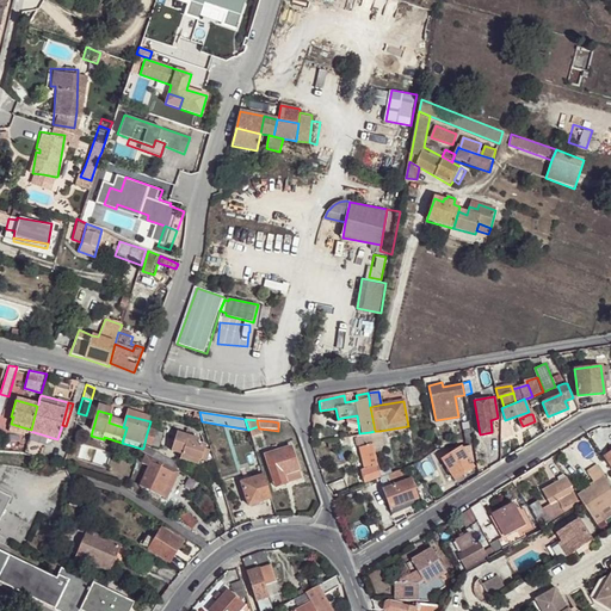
[(462,421),(467,443),(473,442),(469,420),(462,421)]
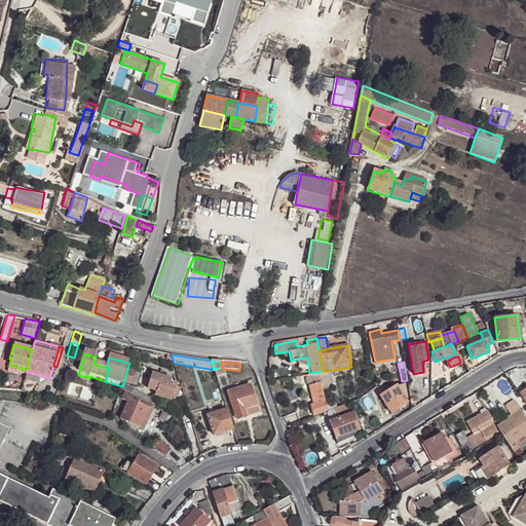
[(8,369),(26,374),(26,371),(27,370),(9,365),(8,369)]
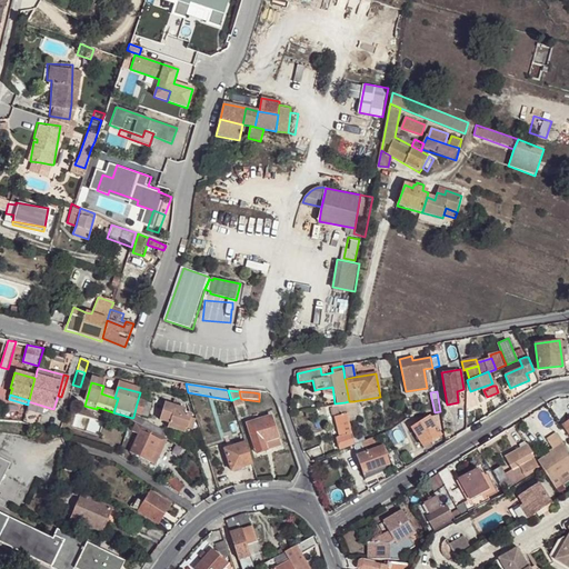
[(240,397),(231,400),(235,410),(243,407),(241,399),(240,397)]
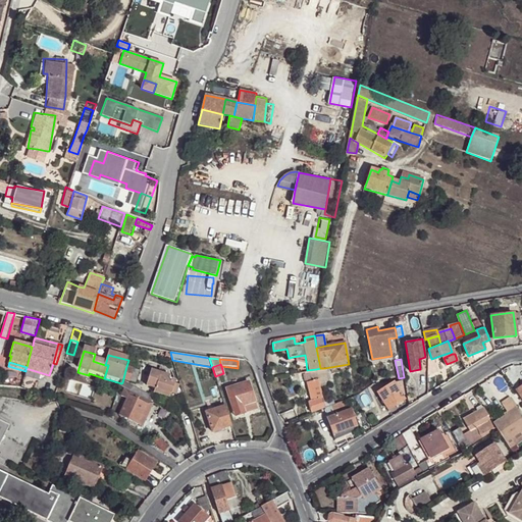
[(25,371),(19,388),(24,392),(31,393),(34,383),(33,381),(34,376),(36,371),(25,368),(25,371)]
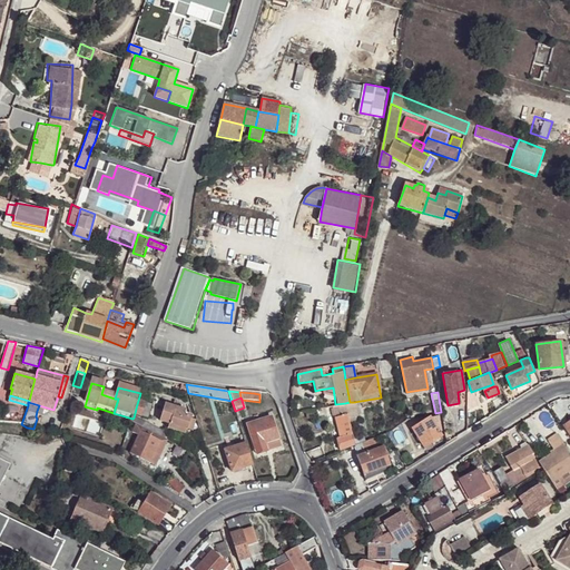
[(350,402),(345,403),(346,413),(347,418),(354,416),(357,415),(354,402),(350,402)]
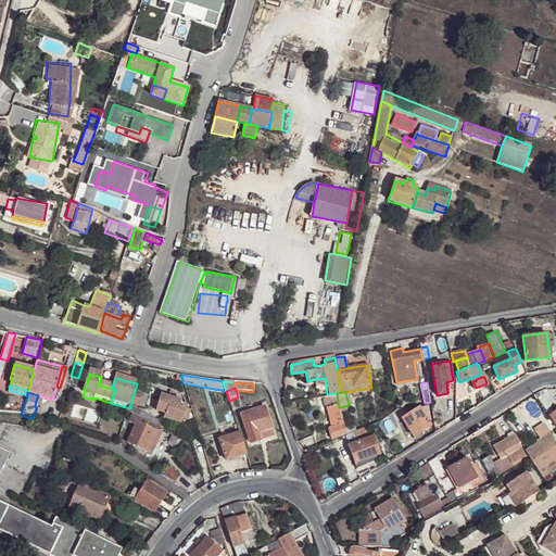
[(327,394),(321,396),(331,428),(328,428),(332,440),(345,434),(345,433),(342,425),(340,413),(339,407),(338,403),(337,393),(327,394)]
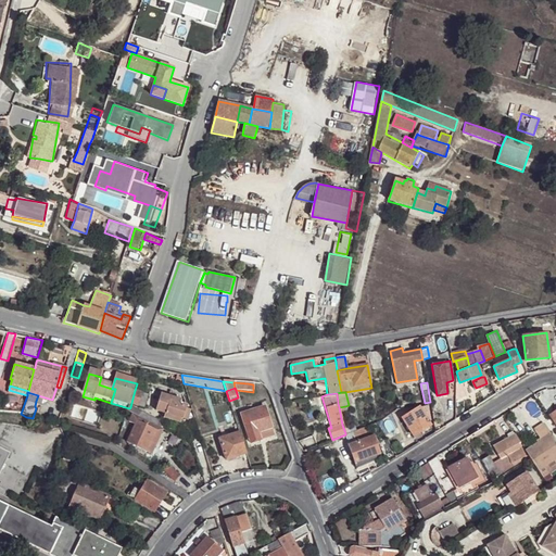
[(142,396),(134,394),(130,407),(138,408),(141,397),(142,396)]
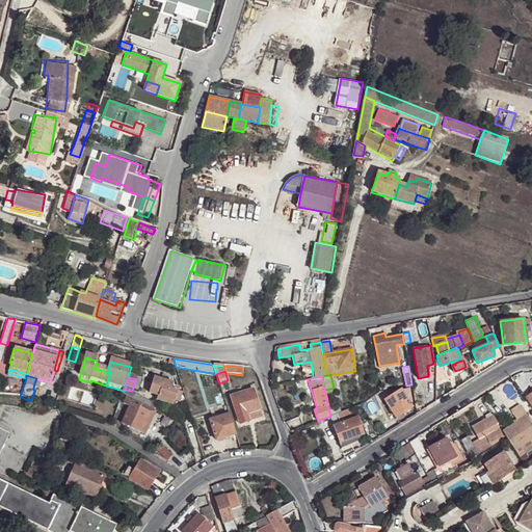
[(33,389),(34,391),(42,387),(50,382),(36,378),(34,383),(33,389)]
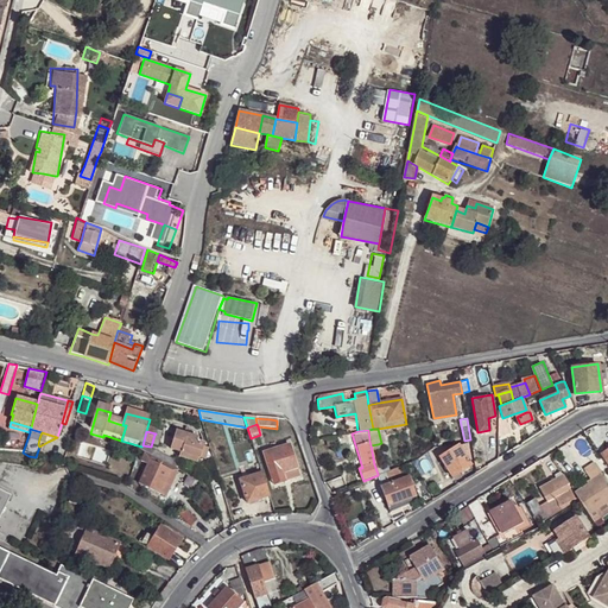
[(182,455),(187,437),(176,434),(170,451),(179,455),(182,455)]
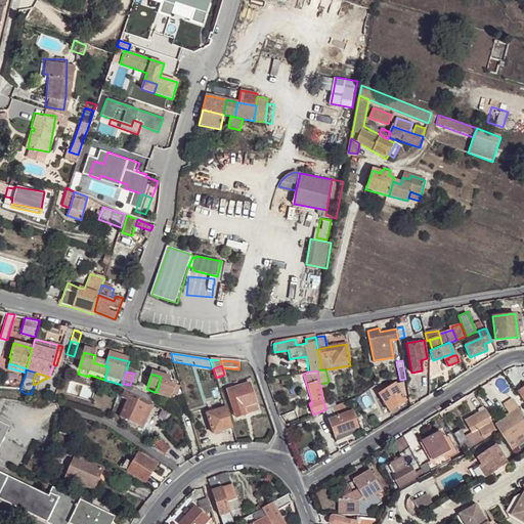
[(138,376),(133,375),(130,385),(135,386),(138,376)]
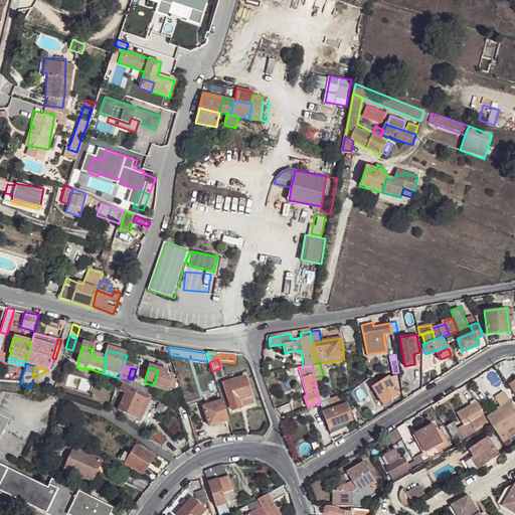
[(168,389),(170,390),(173,379),(166,377),(168,373),(158,370),(154,385),(168,389)]
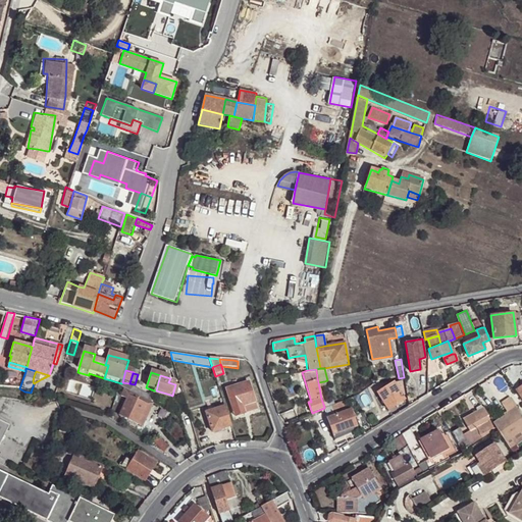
[(402,381),(395,381),(378,393),(388,409),(396,404),(399,403),(404,399),(402,381)]
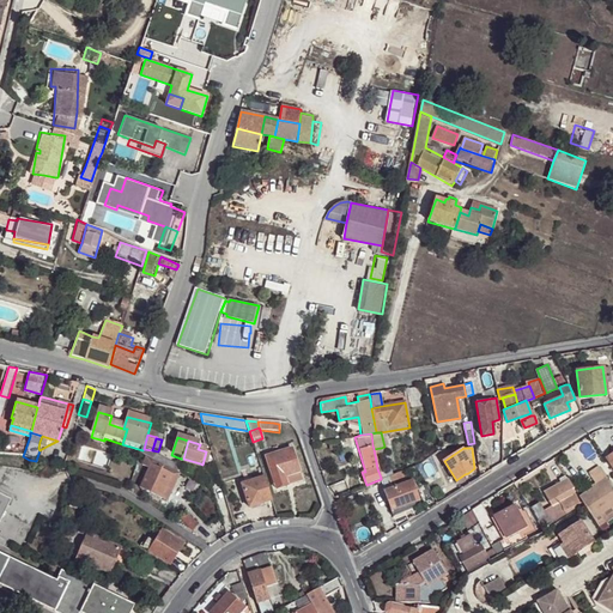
[(287,478),(299,474),(291,451),(266,459),(275,491),(287,487),(287,486),(285,479),(287,478)]
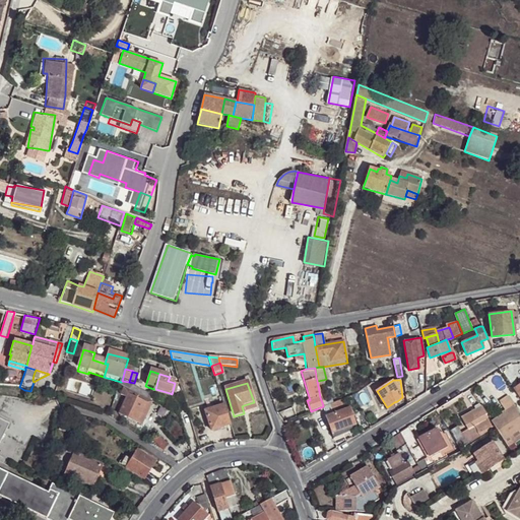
[(134,389),(131,393),(147,402),(150,397),(134,389)]
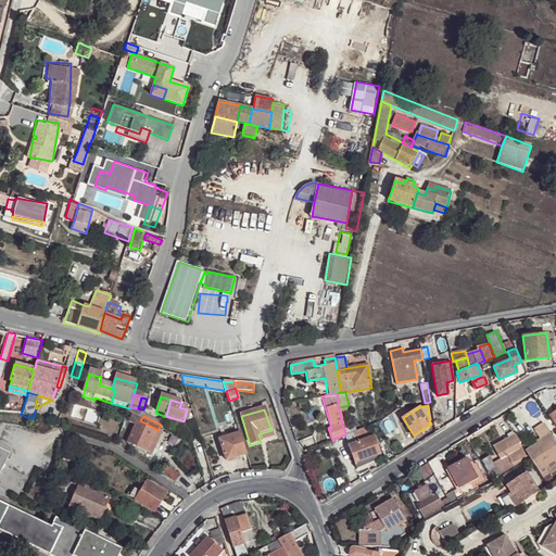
[(181,420),(166,416),(164,416),(163,420),(180,425),(181,420)]
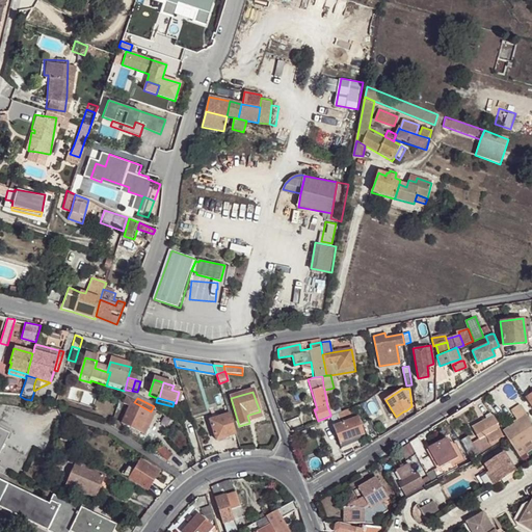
[(145,439),(157,415),(151,411),(134,402),(128,399),(123,408),(129,411),(122,426),(145,439)]
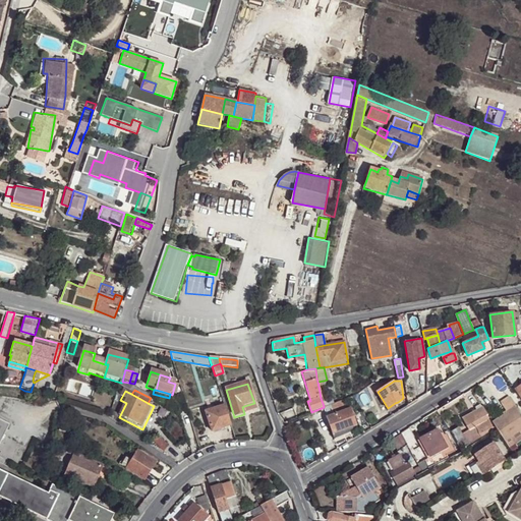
[(63,403),(65,405),(67,397),(55,393),(53,400),(63,403)]
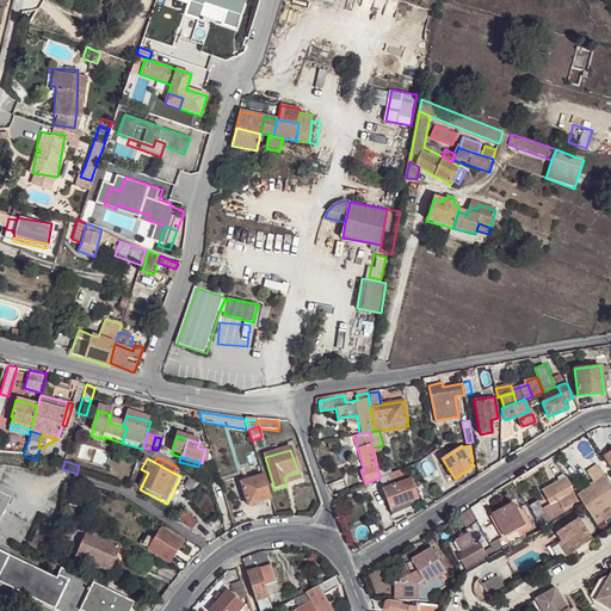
[(380,476),(389,474),(387,463),(376,467),(380,476)]
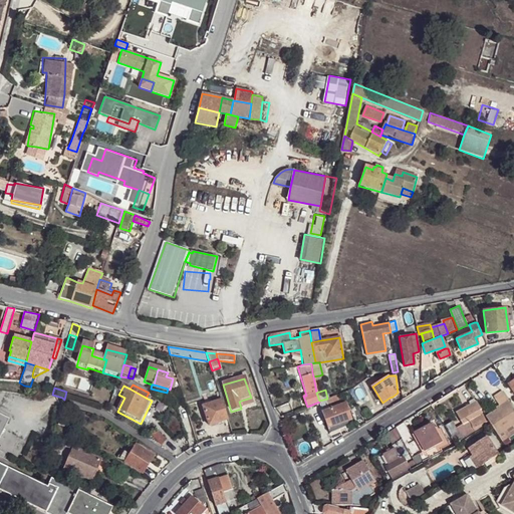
[(497,433),(513,421),(513,409),(501,390),(492,396),(500,408),(487,417),(490,421),(490,422),(497,433)]
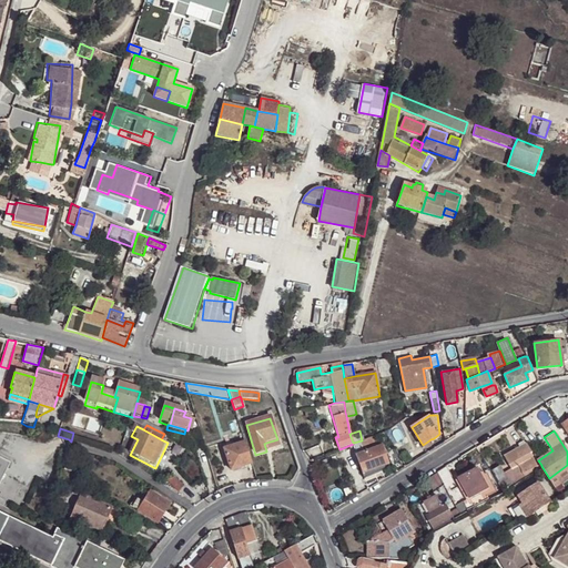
[(384,444),(382,436),(353,446),(356,454),(384,444)]
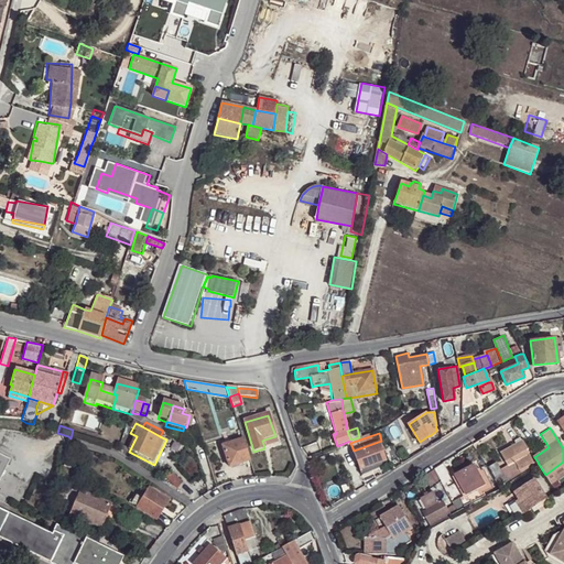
[(278,444),(275,436),(264,440),(267,446),(278,444)]
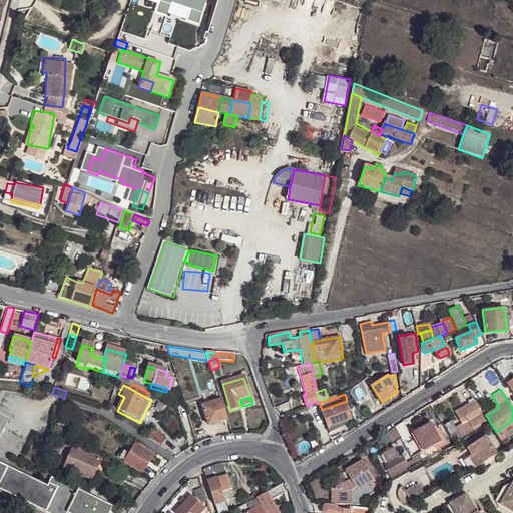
[(328,428),(353,419),(347,401),(322,410),(328,428)]
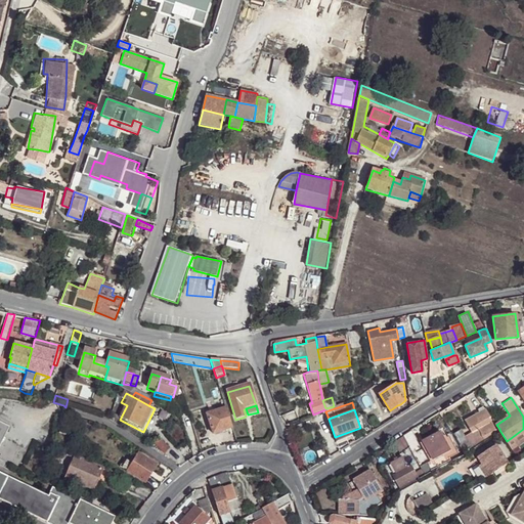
[(485,409),(476,415),(480,420),(488,415),(485,409)]
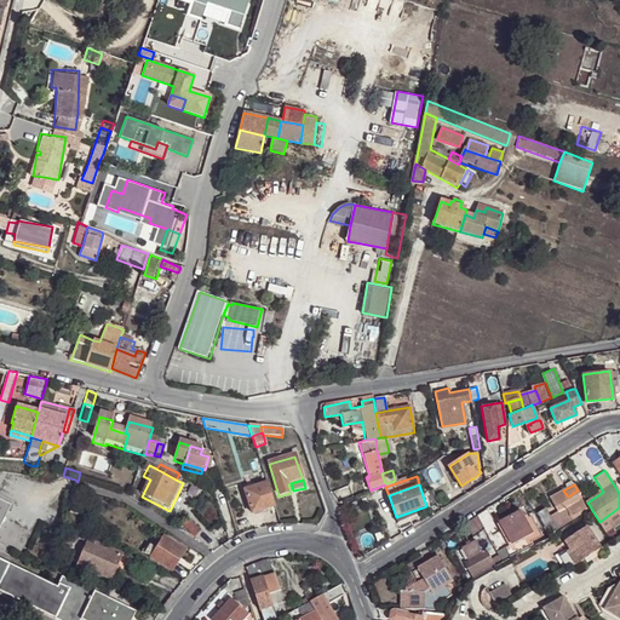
[(253,516),(276,510),(268,486),(245,493),(253,516)]
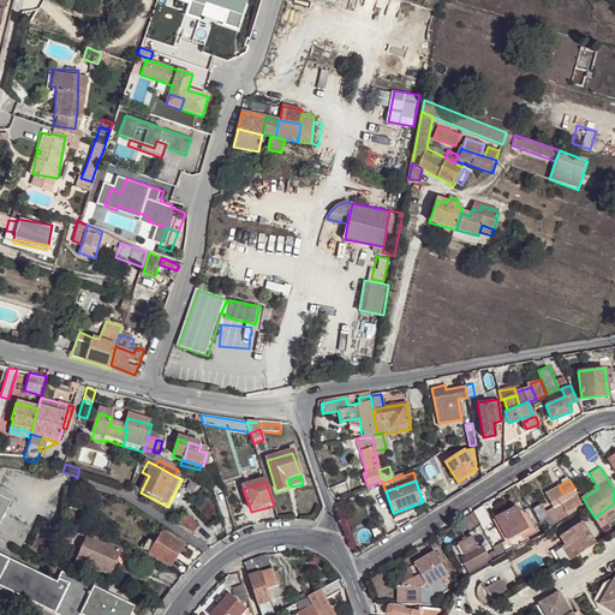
[(563,493),(559,487),(548,494),(556,507),(563,503),(569,512),(584,503),(573,487),(563,493)]
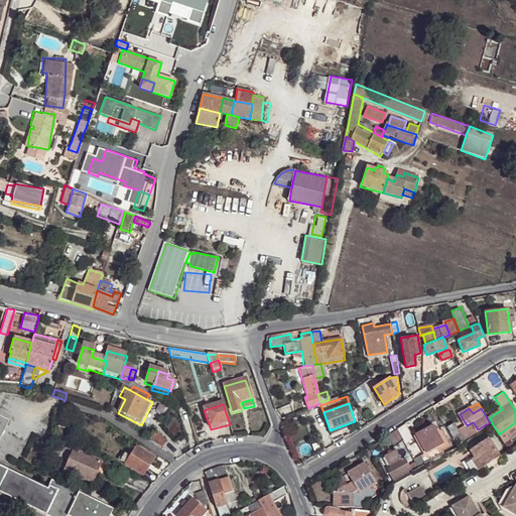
[(0,437),(8,421),(0,416),(0,437)]
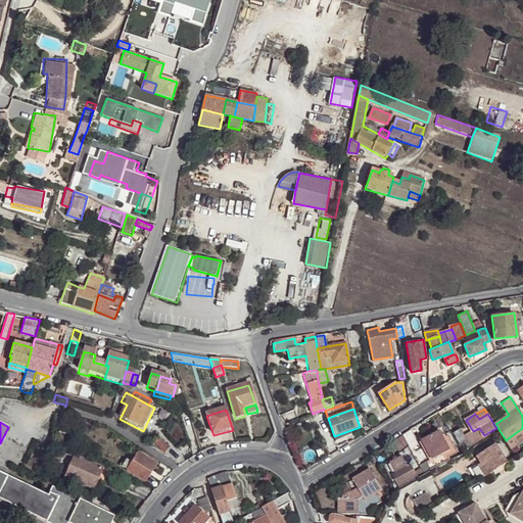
[(67,425),(61,423),(59,433),(64,434),(67,425)]
